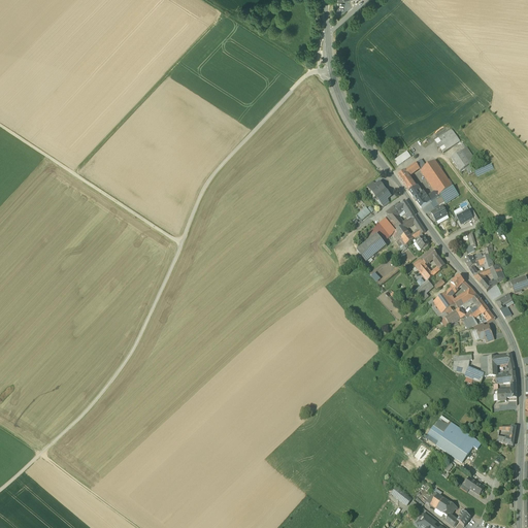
[(452,129),(434,141),(437,144),(454,133),(452,129)]
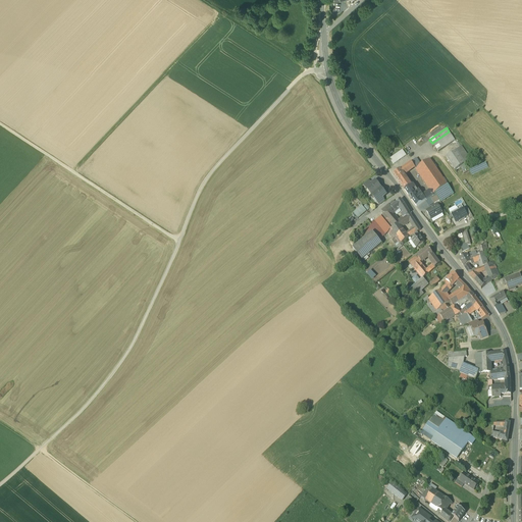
[(449,132),(432,143),(438,151),(448,145),(455,140),(449,132)]
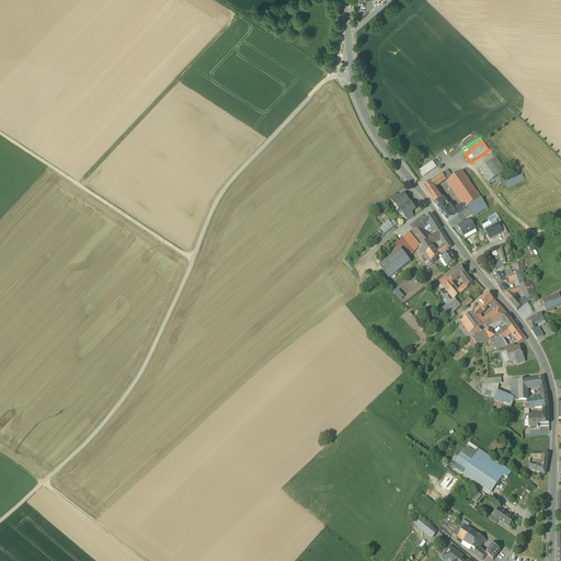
[(495,157),(479,169),(489,182),(505,171),(495,157)]
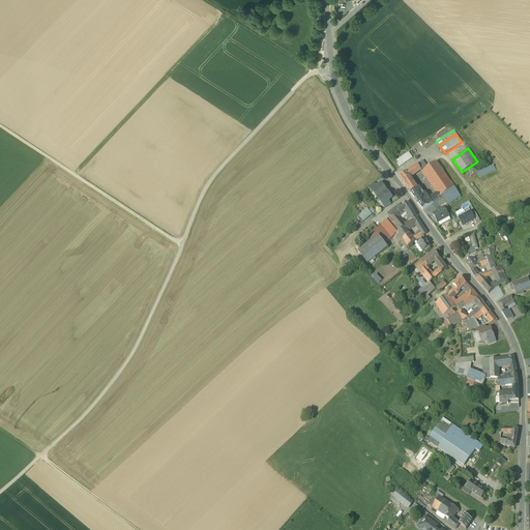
[(408,151),(395,160),(400,167),(412,157),(408,151)]
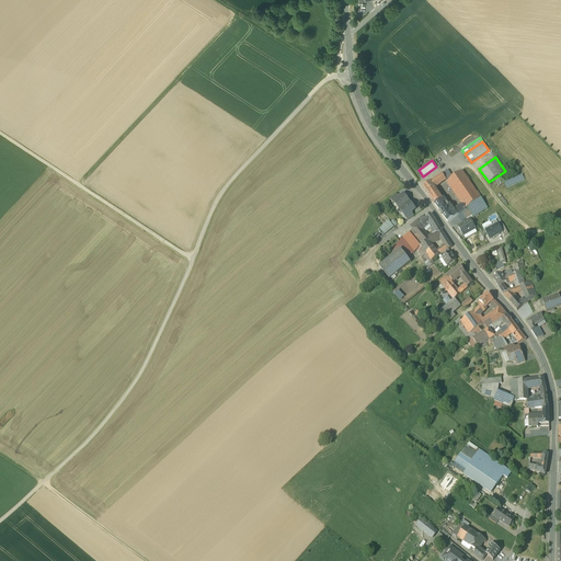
[(461,171),(447,182),(462,205),(466,209),(468,207),(481,199),(465,176),(461,171)]
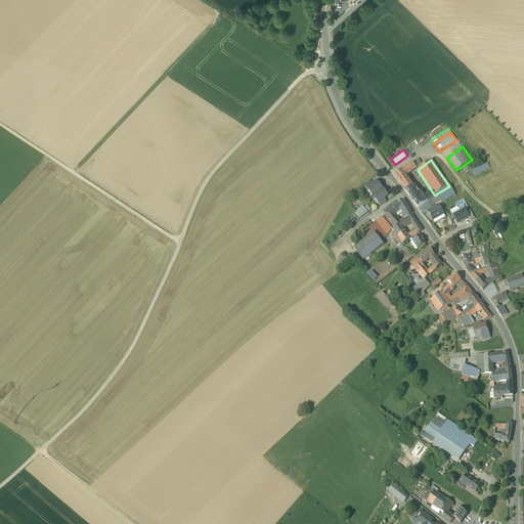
[(412,163),(401,170),(404,175),(416,167),(412,163)]
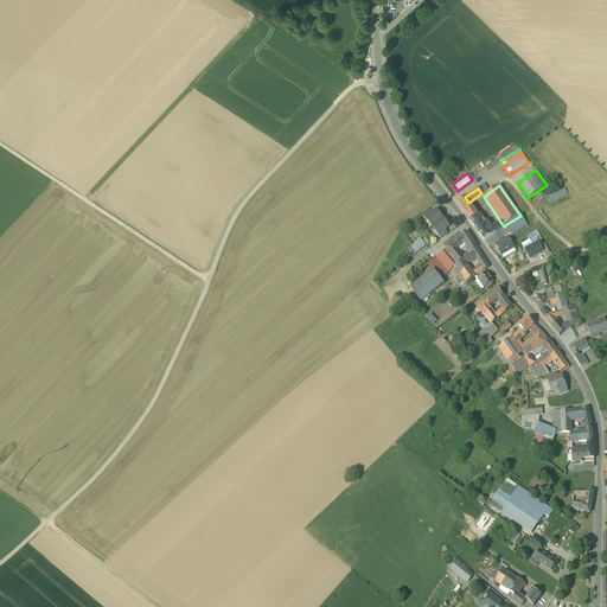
[(566,191),(547,199),(549,204),(568,196),(566,191)]
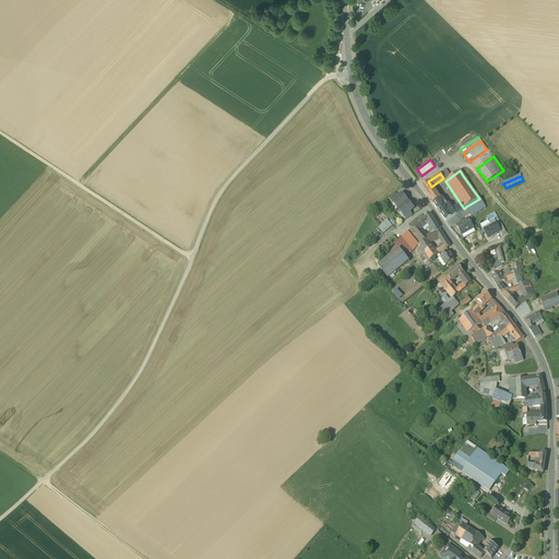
[(431,187),(428,181),(421,187),(433,203),(440,199),(431,187)]
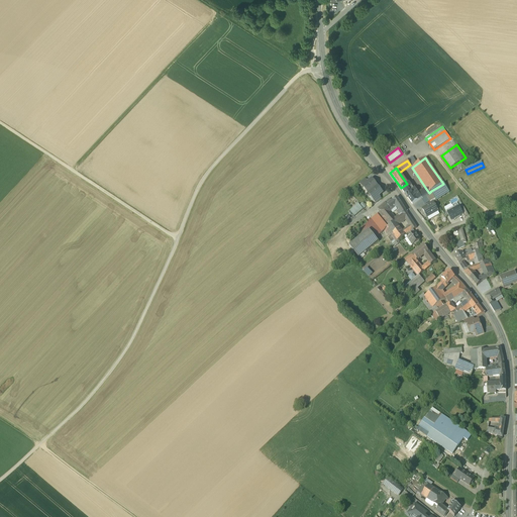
[(368,182),(364,185),(364,186),(369,192),(377,185),(372,179),(368,182)]
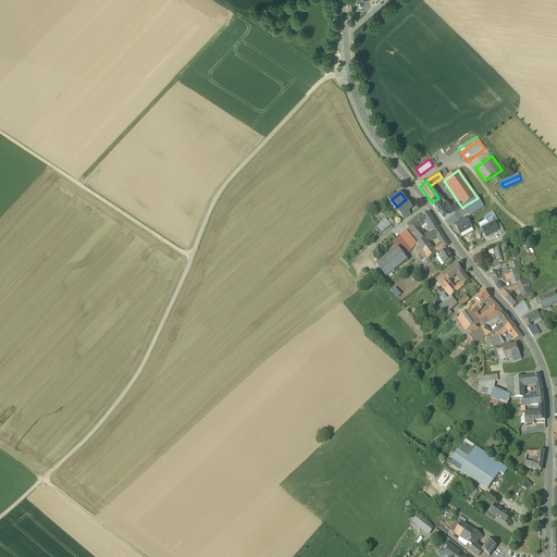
[(438,198),(432,202),(444,220),(449,217),(446,212),(443,208),(446,206),(446,205),(441,197),(438,198)]
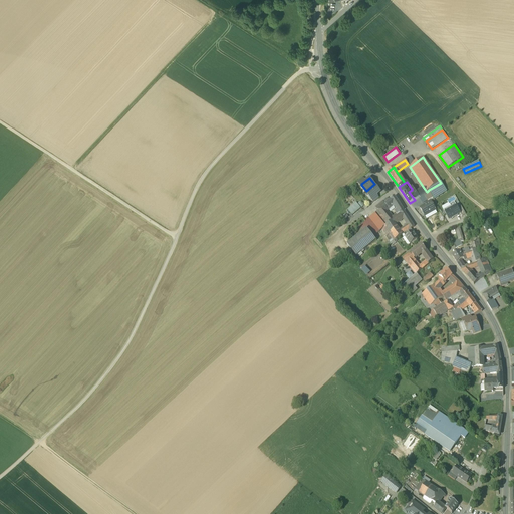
[(441,183),(429,190),(433,198),(446,190),(441,183)]
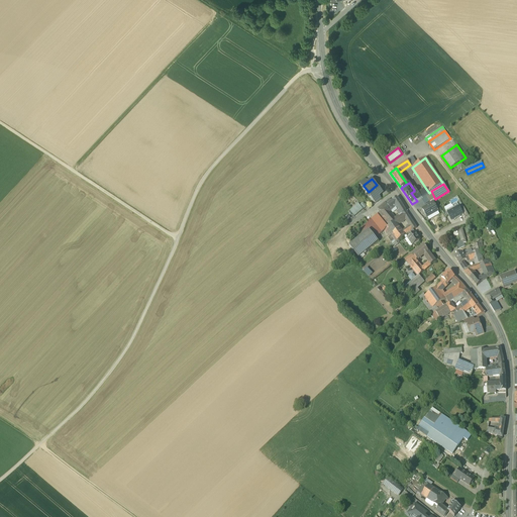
[(377,185),(369,192),(374,198),(375,198),(378,195),(383,192),(377,185)]
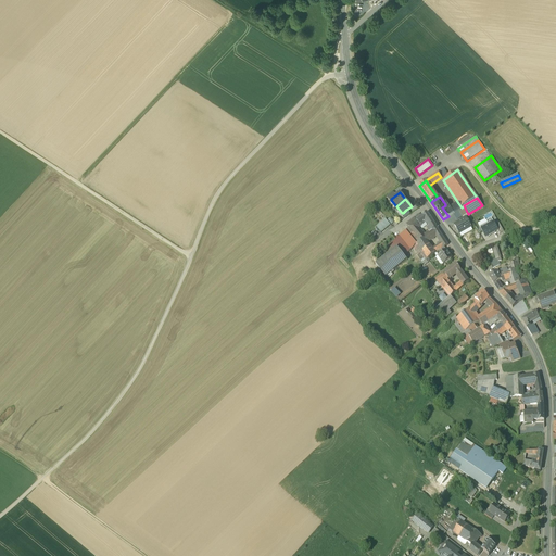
[(449,210),(445,212),(449,216),(453,213),(462,207),(458,203),(450,209),(449,210)]
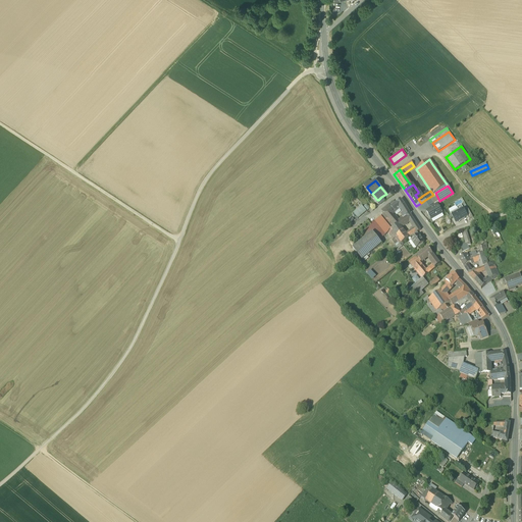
[(404,204),(401,199),(395,203),(390,207),(395,211),(399,208),(400,209),(401,209),(403,212),(407,209),(404,204)]
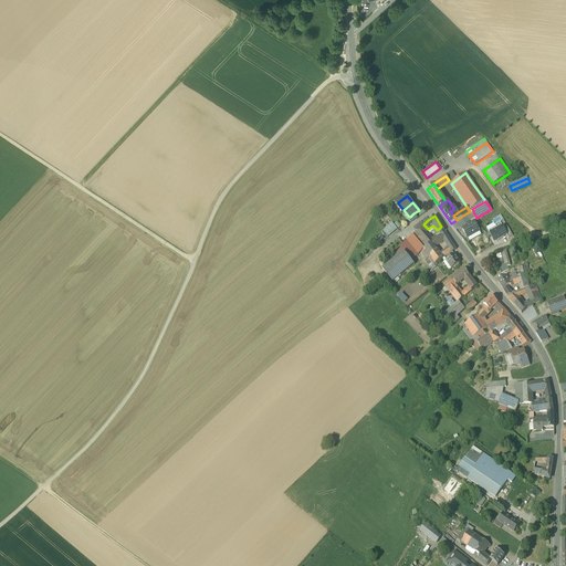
[(421,221),(410,230),(412,233),(425,248),(431,242),(435,247),(443,240),(439,233),(437,236),(432,238),(429,233),(428,234),(426,231),(428,229),(423,224),(421,221)]
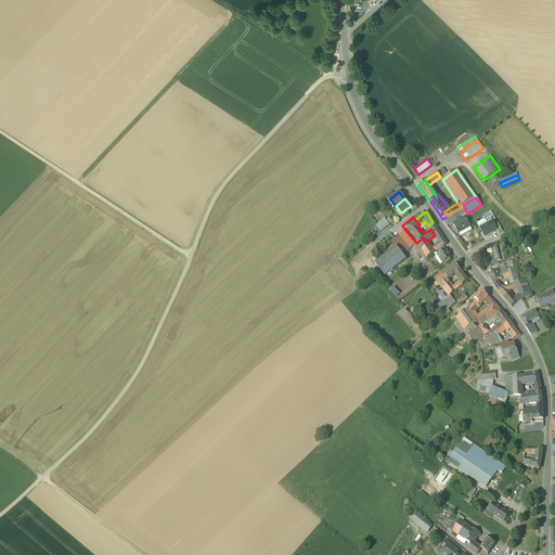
[(385,218),(375,227),(381,232),(389,224),(386,220),(385,218)]
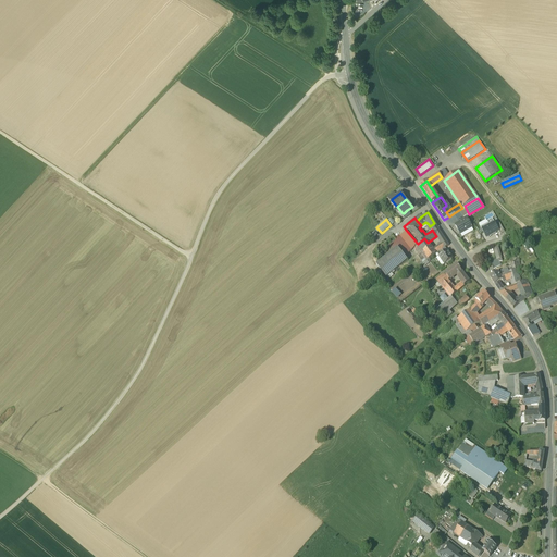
[(469,222),(467,219),(455,225),(460,234),(472,227),(470,225),(471,224),(470,222),(469,222)]
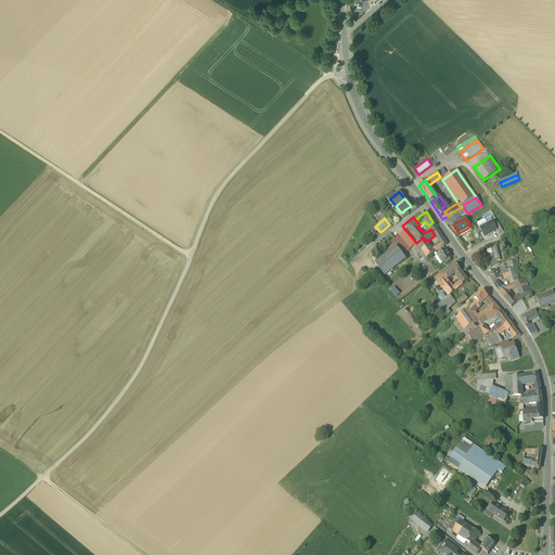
[(480,230),(485,237),(498,231),(494,224),(490,218),(486,221),(486,223),(478,228),(480,230)]
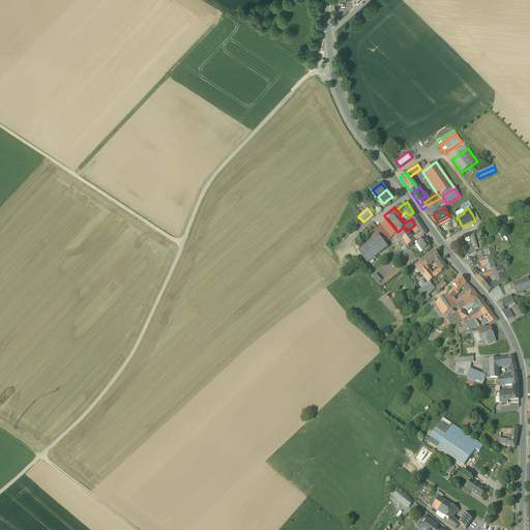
[(416,216),(413,212),(409,215),(415,225),(416,225),(418,229),(422,226),(416,216)]
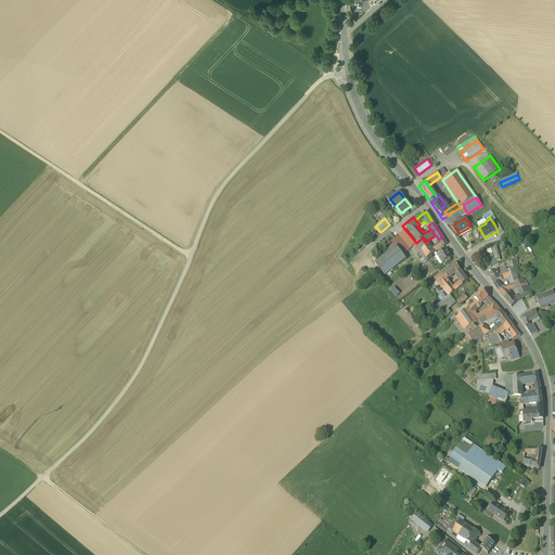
[(416,243),(404,229),(399,235),(410,249),(412,246),(416,243)]
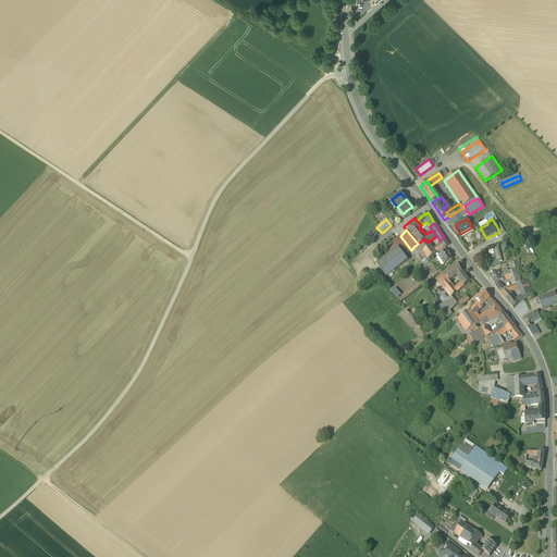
[(400,236),(386,247),(391,251),(397,247),(405,256),(411,250),(400,236)]
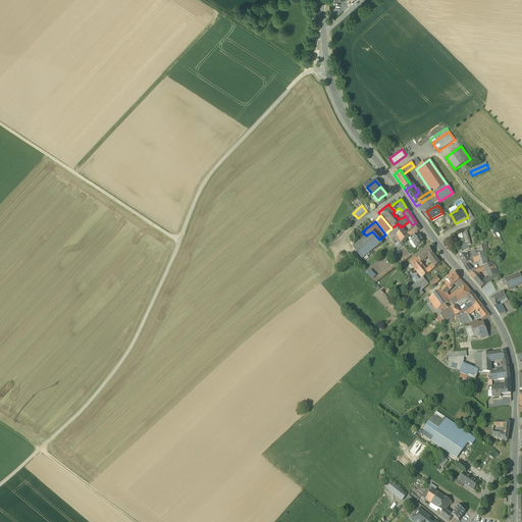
[(413,226),(410,228),(411,229),(408,232),(405,233),(408,238),(412,236),(416,231),(416,232),(417,231),(421,229),(416,222),(412,225),(413,226)]
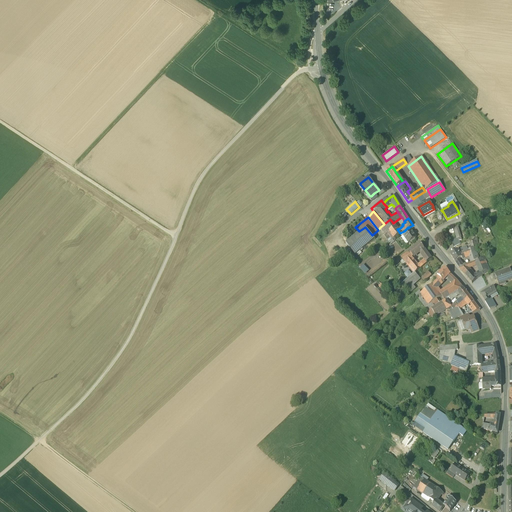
[(390,219),(384,224),(394,238),(400,233),(393,223),(390,219)]
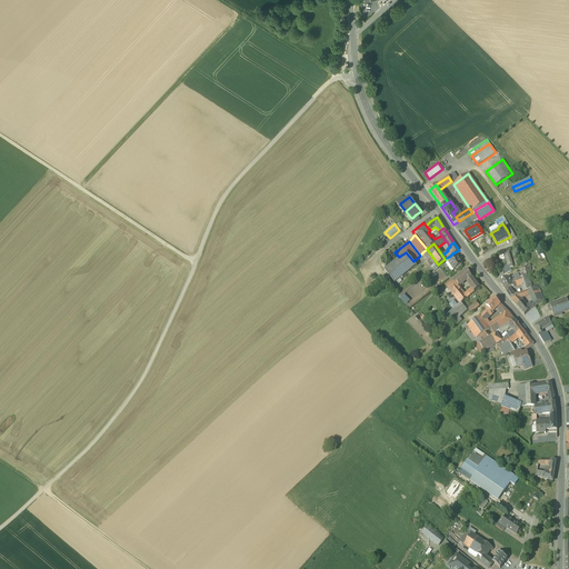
[(438,265),(427,249),(422,252),(426,258),(428,261),(429,262),(427,265),(430,270),(436,266),(438,265)]
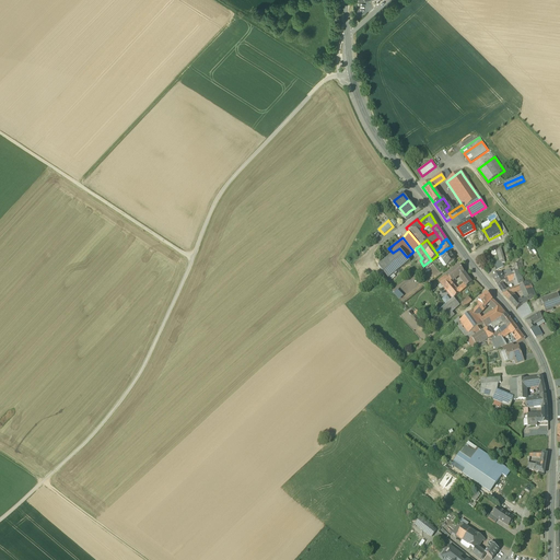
[(504,259),(500,247),(496,249),(499,260),(499,261),(500,260),(504,259)]
